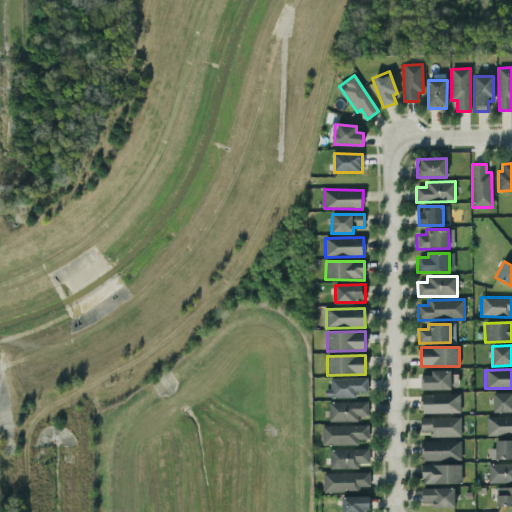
[(420,389),(450,390),(451,371),(430,370),(430,375),(420,375),(420,389)]
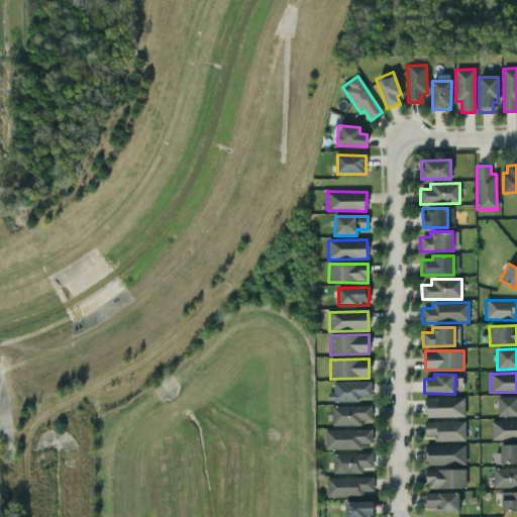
[(371,396),(371,382),(333,383),(333,393),(328,393),(328,402),(359,402),(359,396),(371,396)]
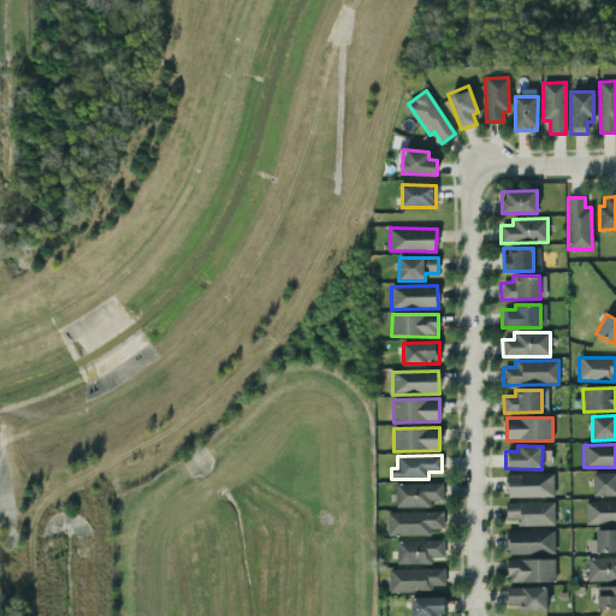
[(593,497),(615,496),(615,473),(593,473),(593,497)]
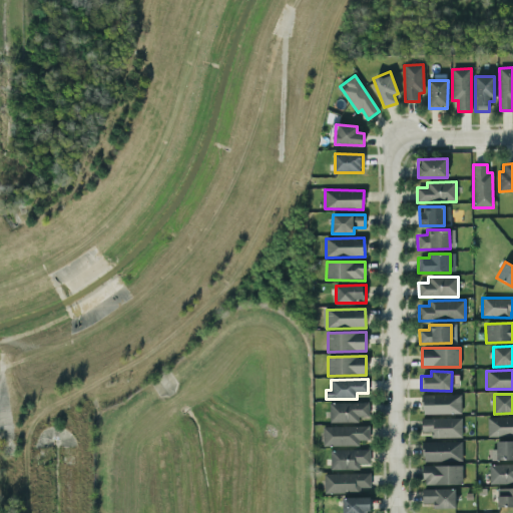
[(461,414),(461,395),(422,396),(422,415),(461,414)]
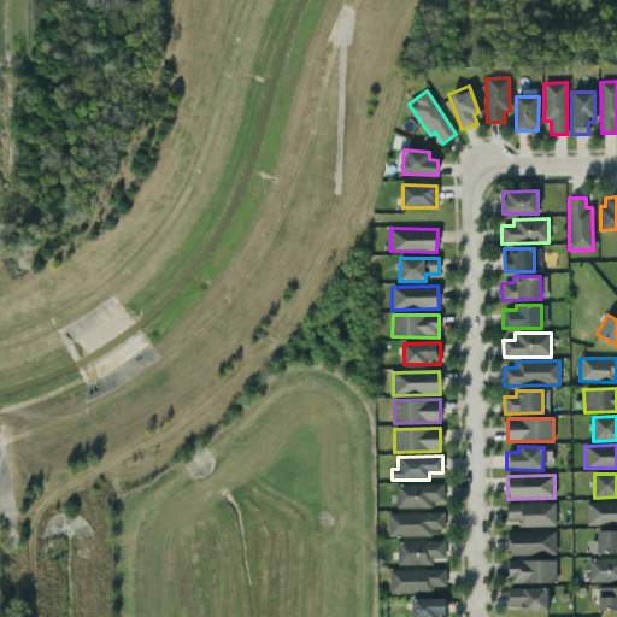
[(397,509),(430,509),(430,501),(444,501),(444,485),(397,486),(397,509)]
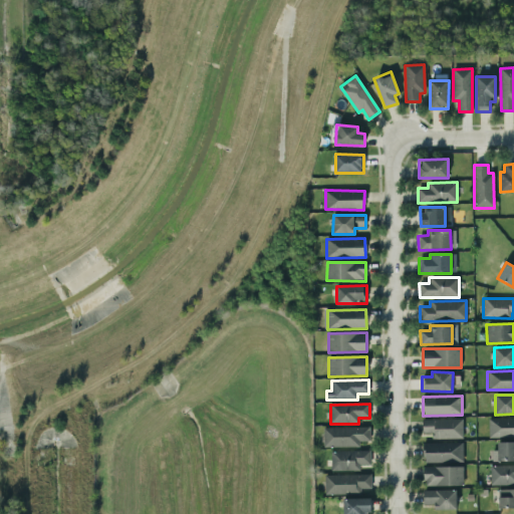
[(513,418),(488,419),(488,438),(513,437),(513,418)]
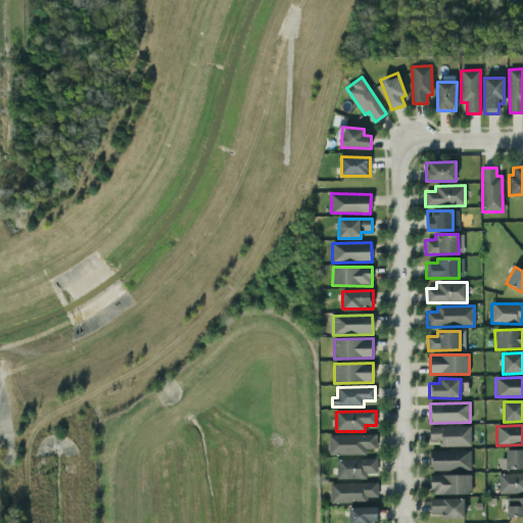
[(471,446),(470,427),(429,427),(429,442),(439,442),(439,446),(471,446)]
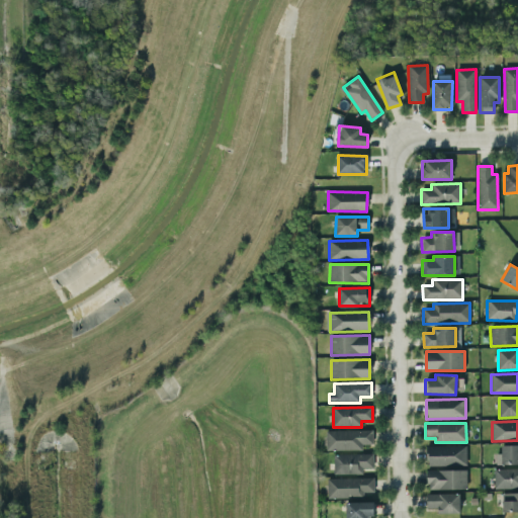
[(326,451),(362,450),(362,445),(373,444),(372,430),(326,431),(326,451)]
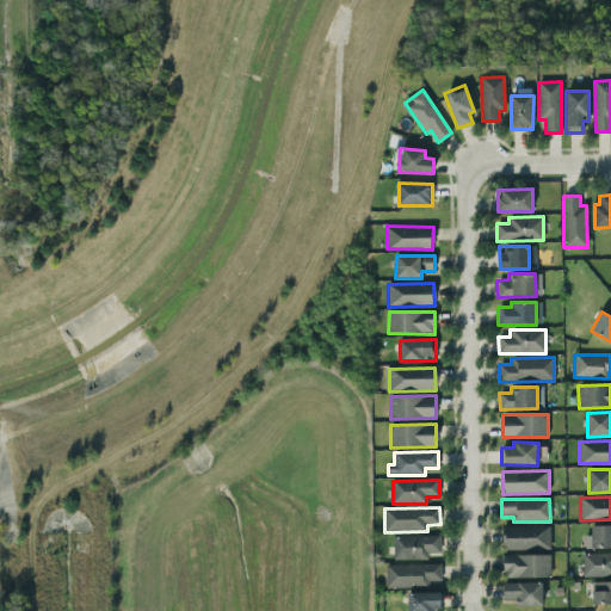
[(585,536),(585,549),(610,548),(610,525),(591,526),(591,535),(585,536)]
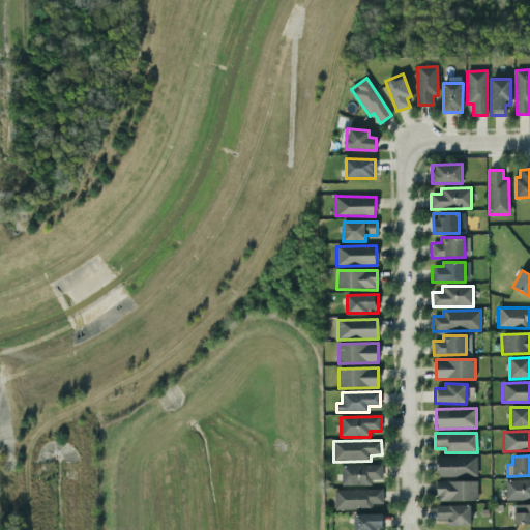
[(476,457),(437,458),(437,477),(477,476),(476,457)]
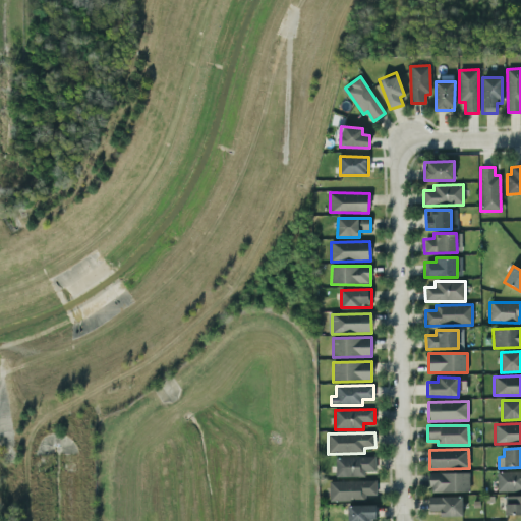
[(336,477),(365,477),(365,471),(375,471),(375,457),(336,457),(336,477)]
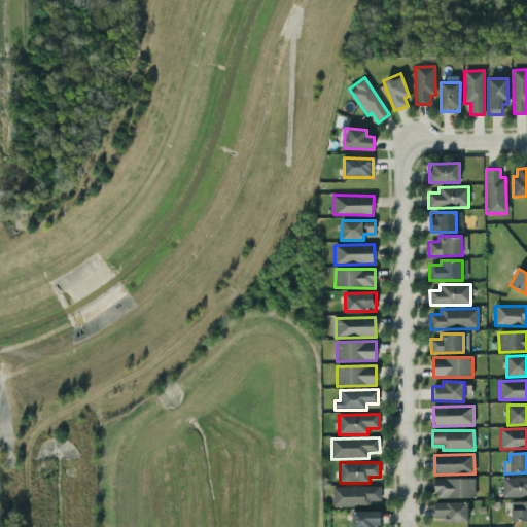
[(526,477),(502,478),(502,497),(526,496),(526,477)]
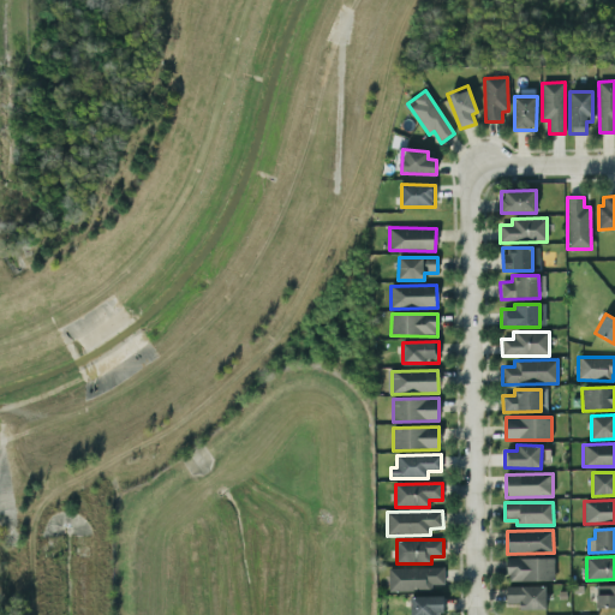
[(506,559),(507,581),(554,580),(554,557),(506,559)]
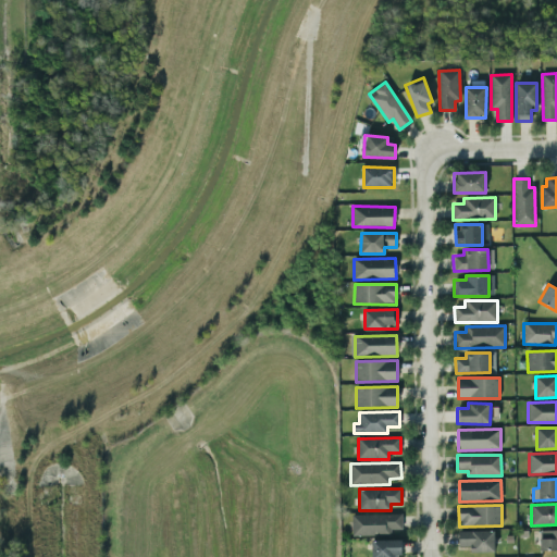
[(401,514),(351,515),(351,534),(403,533),(401,514)]
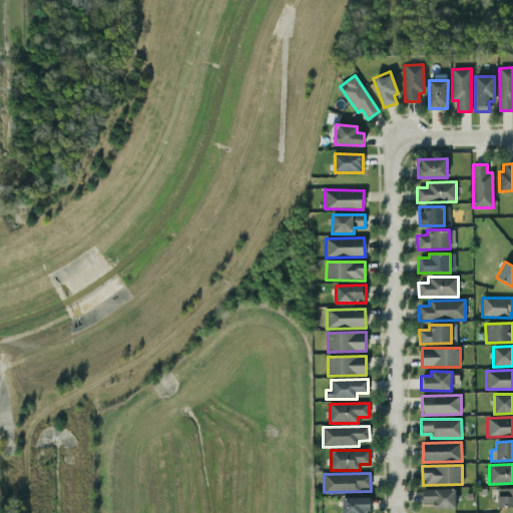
[(497,508),(512,507),(512,488),(497,488),(497,508)]
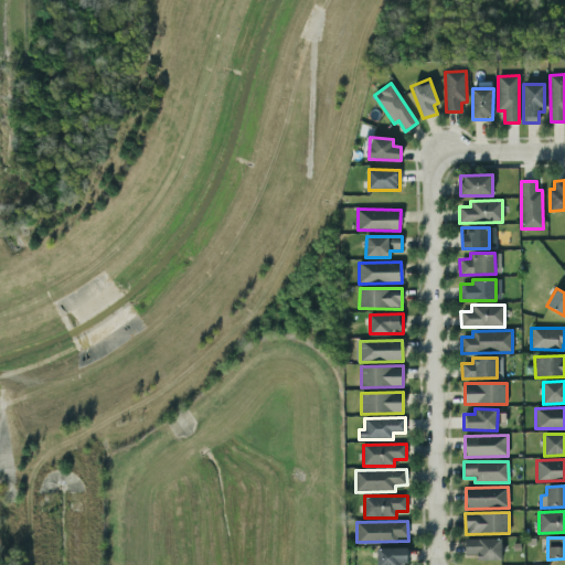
[(466,540),(466,556),(477,556),(477,561),(501,561),(501,539),(466,540)]
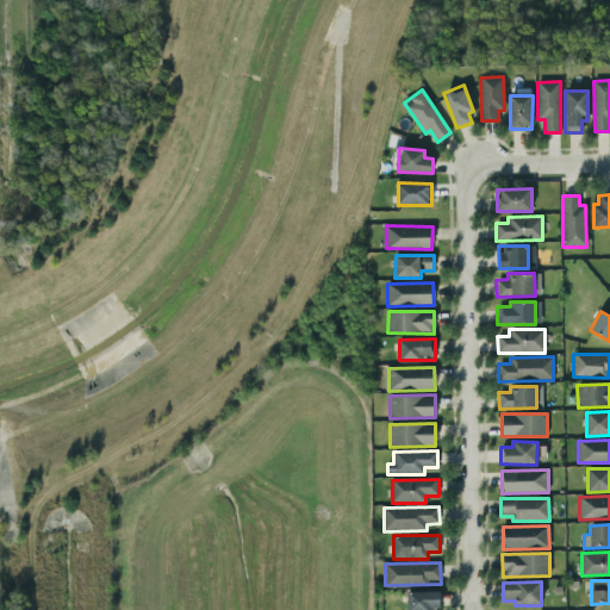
[(408,609),(439,609),(439,592),(408,591),(408,609)]
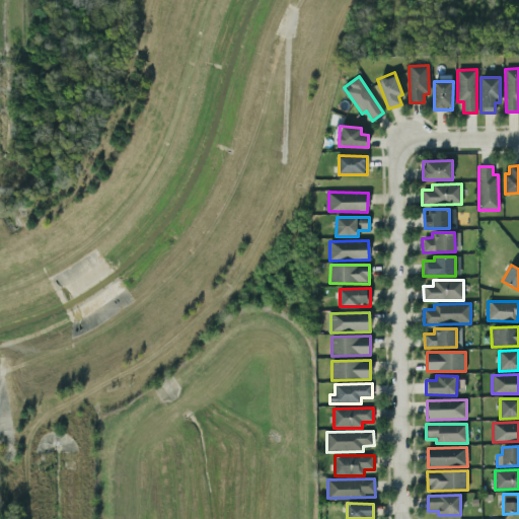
All buildings are outlined.
